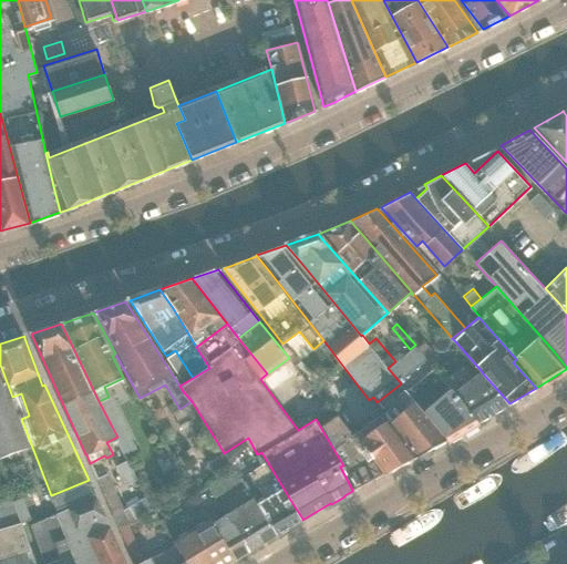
[(424,340),(416,347),(430,361),(431,363),(439,357),(424,340)]
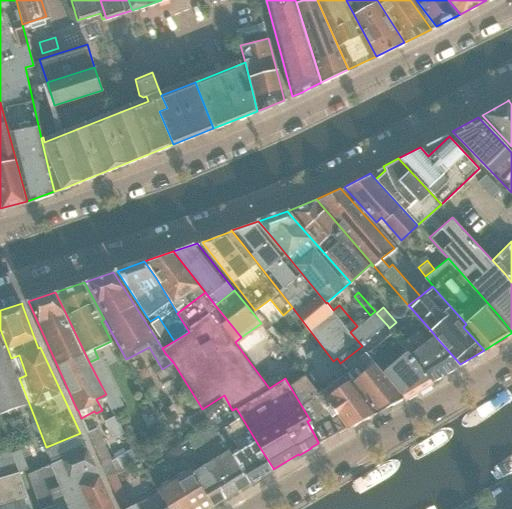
[(389,328),(388,326),(376,313),(375,311),(370,315),(357,326),(350,332),(362,346),(391,381),(403,397),(418,389),(431,381),(418,365),(410,354),(400,342),(389,328)]
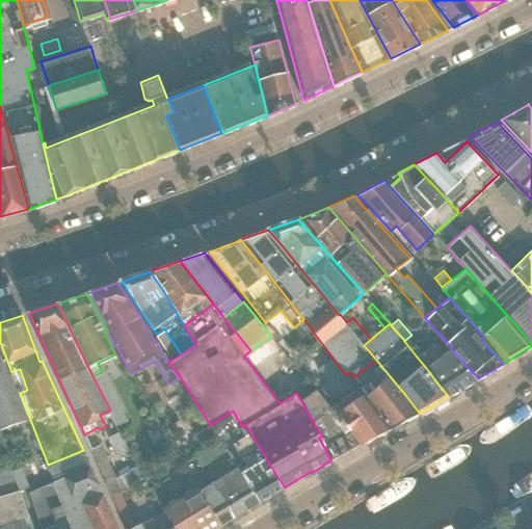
[(448,396),(478,378),(453,350),(451,347),(443,353),(433,341),(416,355),(426,368),(434,379),(448,396)]
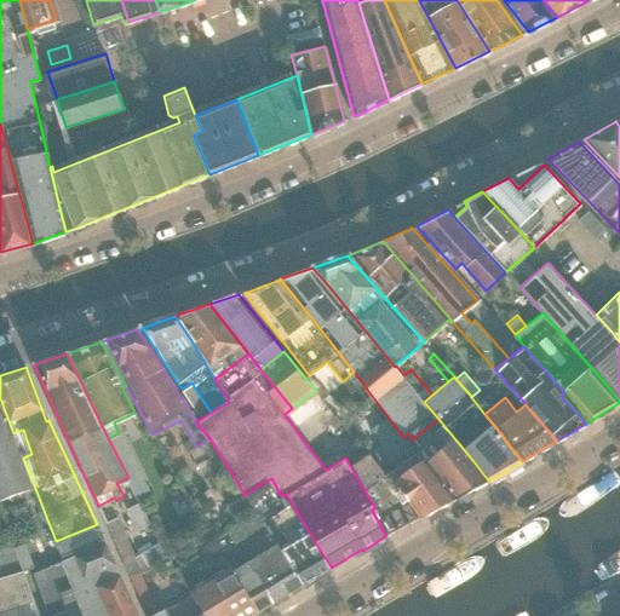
[(0,512),(13,546),(17,559),(29,556),(7,496),(33,484),(0,402),(0,512)]
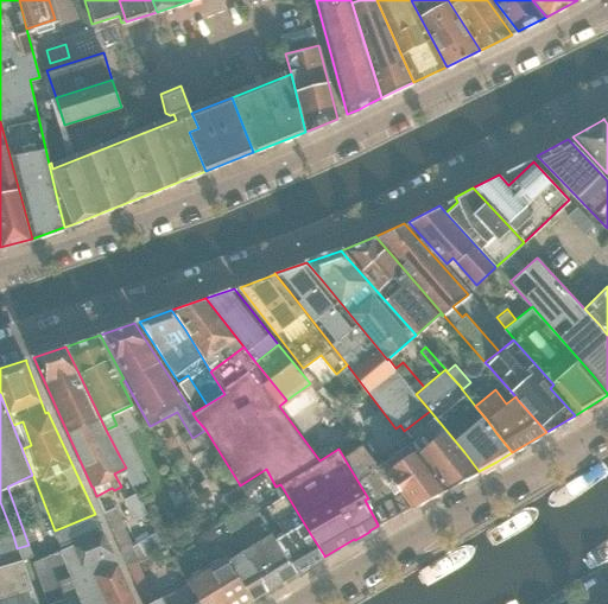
[(430,469),(409,443),(406,444),(379,407),(362,420),(373,434),(366,440),(378,457),(397,443),(400,449),(380,463),(410,504),(411,507),(412,508),(445,489),(430,469)]
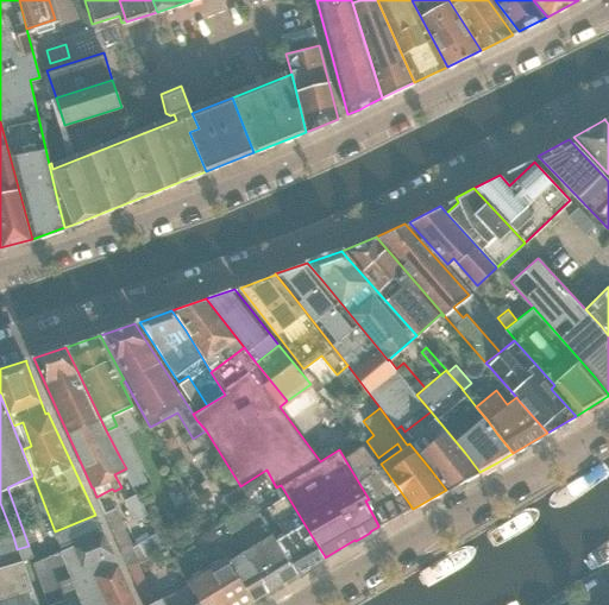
[(446,490),(479,472),(465,453),(431,411),(405,432),(412,441),(409,443),(431,470),(446,490)]
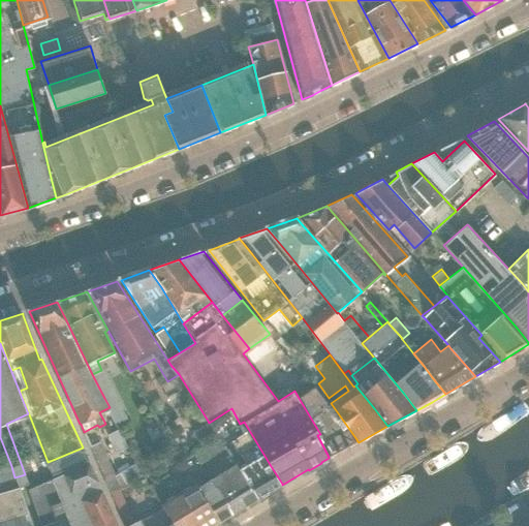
[(356,439),(331,403),(328,405),(314,385),(299,398),(320,434),(317,435),(329,457),(358,441),(356,439)]
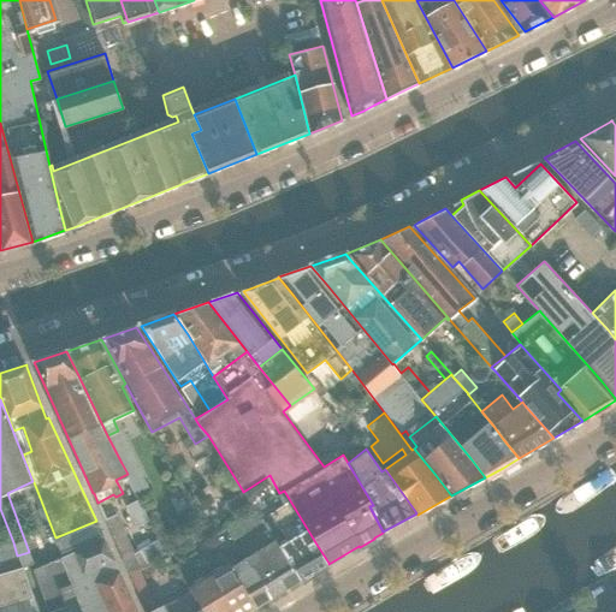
[(148,486),(140,469),(137,469),(136,470),(128,474),(125,475),(135,492),(148,486)]
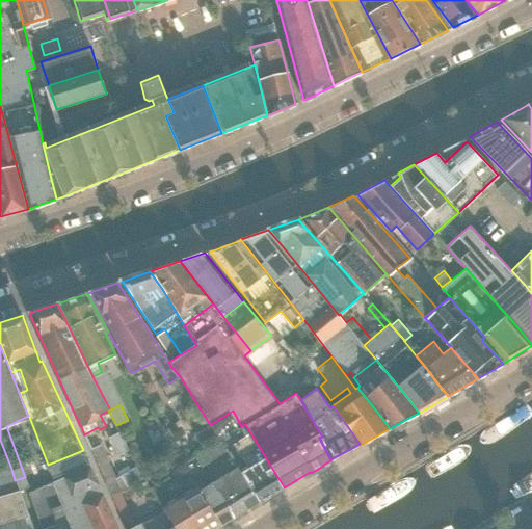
[(233,411),(210,425),(215,434),(219,441),(220,440),(242,472),(241,472),(242,474),(248,483),(259,501),(284,486),(272,469),(245,424),(241,426),(233,411)]
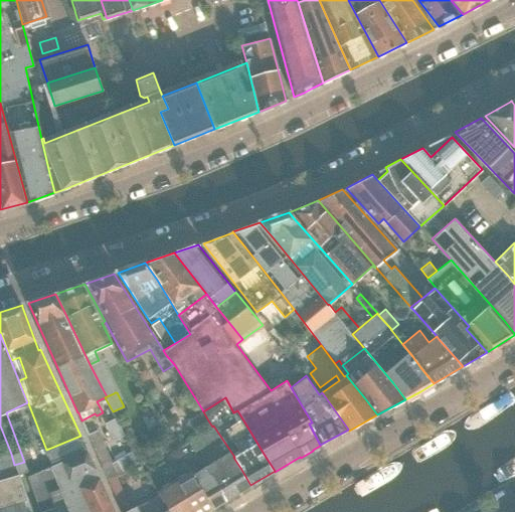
[(202,409),(188,418),(194,429),(208,420),(203,411),(202,409)]
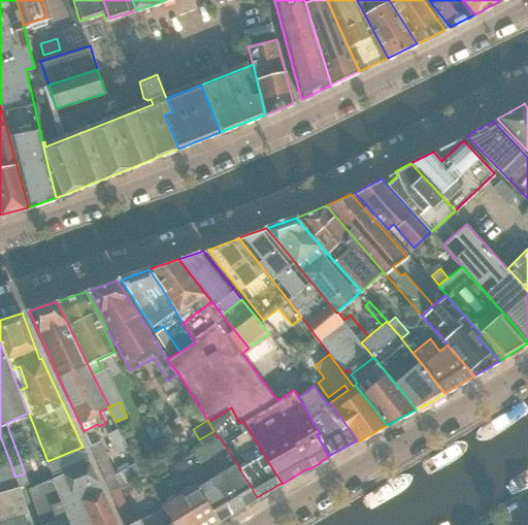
[(117,451),(128,446),(118,426),(106,432),(117,451)]
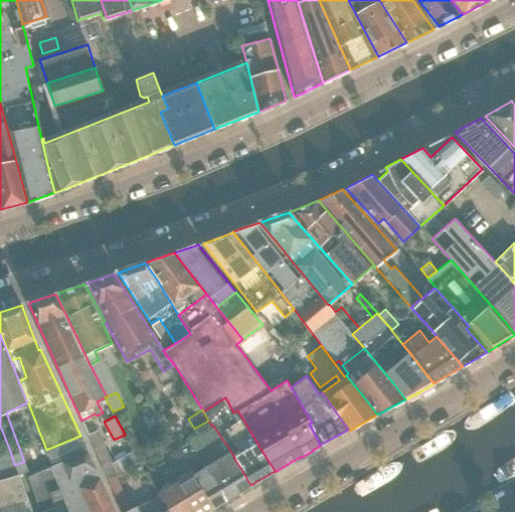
[(197,448),(216,438),(211,428),(192,439),(197,448)]
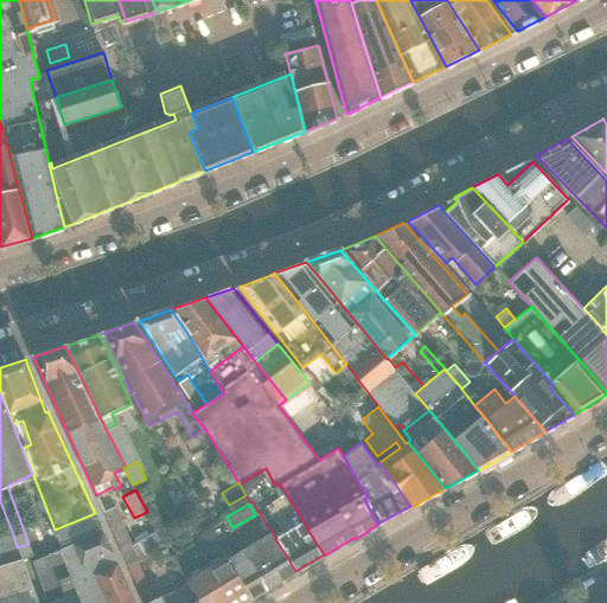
[(74,577),(116,560),(102,530),(74,543),(62,547),(74,577)]
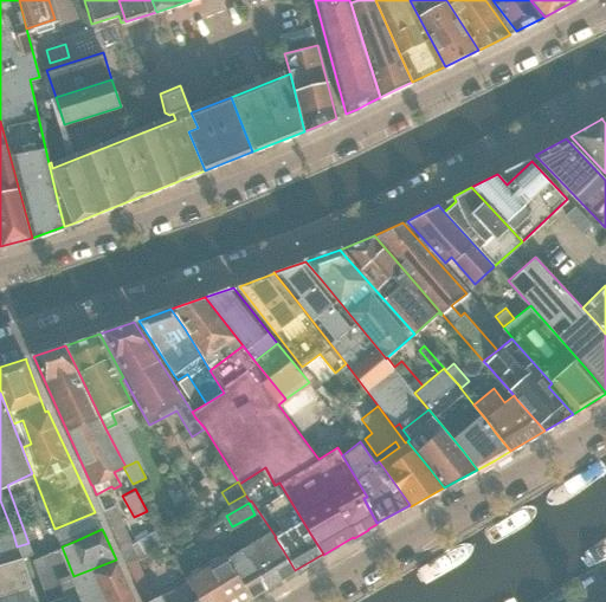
[(268,532),(242,549),(244,552),(266,587),(266,588),(295,570),(283,550),(276,539),(274,541),(268,532)]
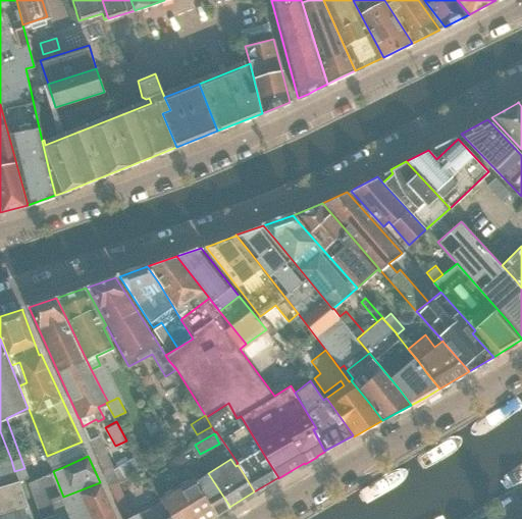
[(0,476),(3,484),(0,485),(0,518),(28,518),(24,508),(29,507),(19,479),(17,480),(10,460),(0,464),(0,476)]
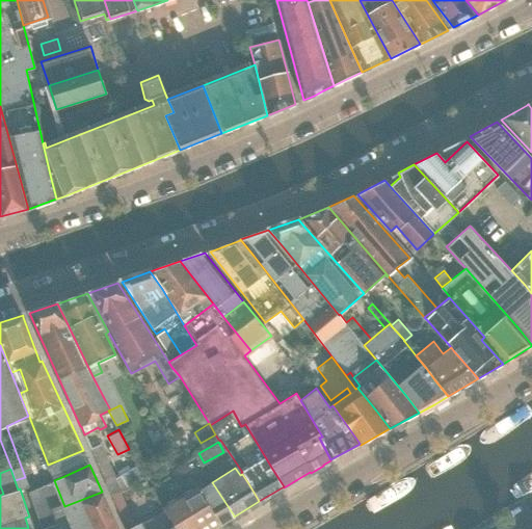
[(234,516),(214,485),(212,482),(208,476),(197,483),(220,525),(234,516)]
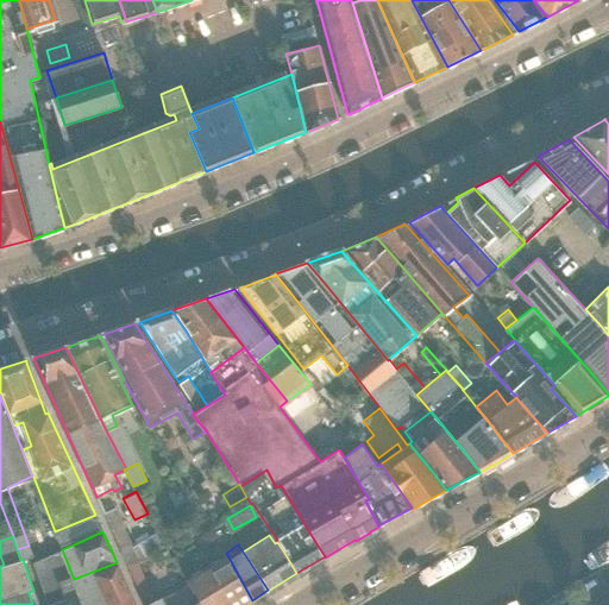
[(83,604),(74,579),(62,549),(33,562),(49,602),(48,603),(48,604),(83,604)]
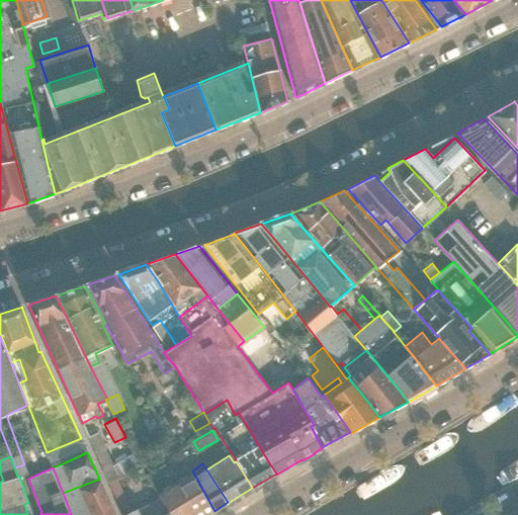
[(191,514),(207,514),(214,511),(192,470),(191,470),(192,474),(175,484),(191,514)]
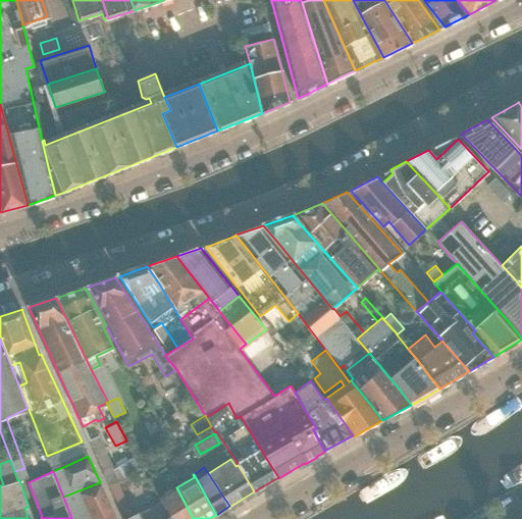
[(63,497),(71,518),(116,518),(100,482),(63,497)]
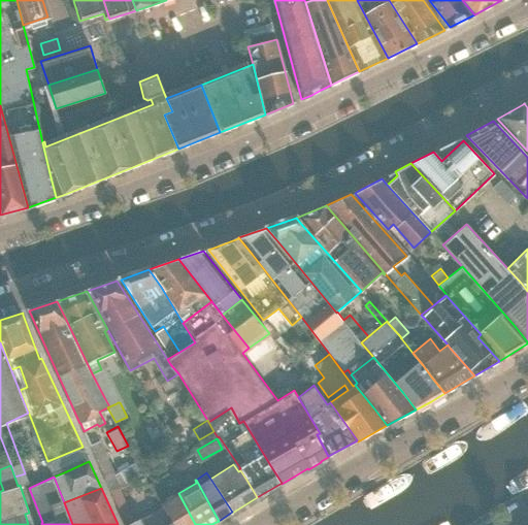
[(119,491),(112,494),(126,522),(133,518),(119,491)]
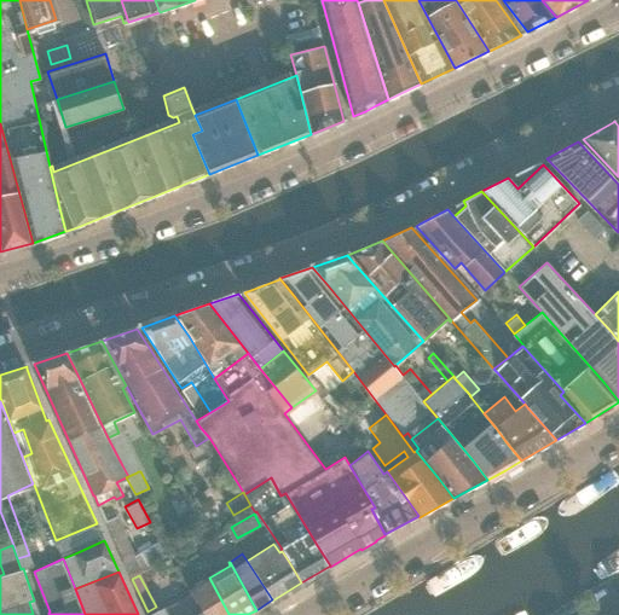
[(206,614),(229,614),(209,578),(191,587),(206,614)]
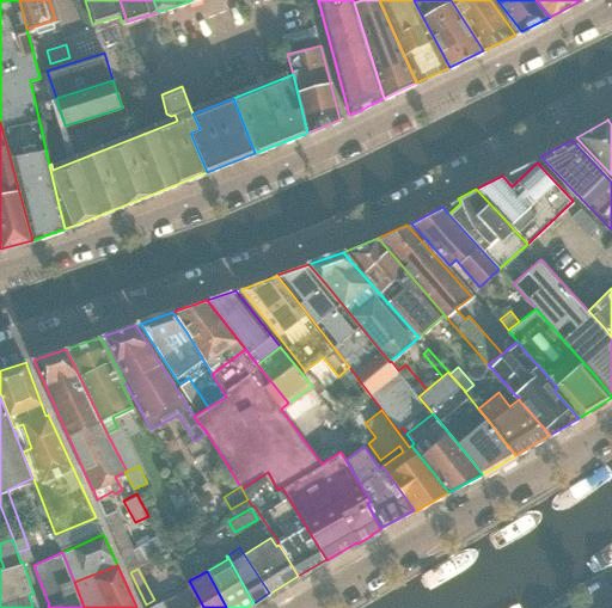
[(203,607),(189,581),(188,582),(189,584),(146,607),(203,607)]
